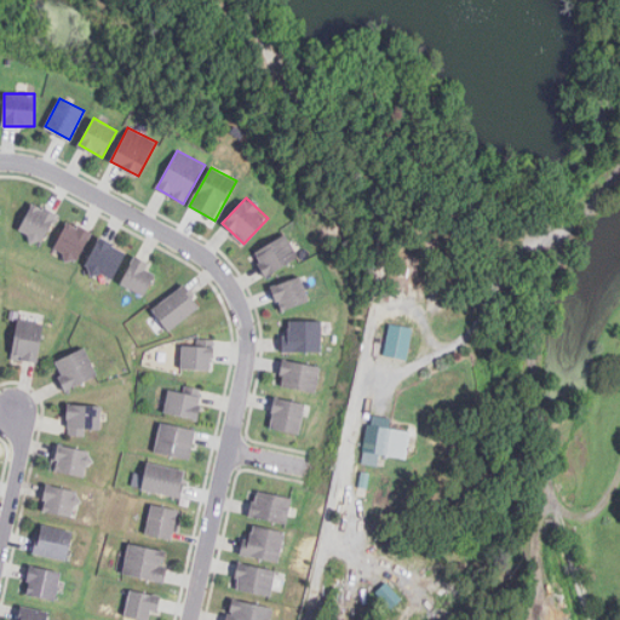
[(41,244),(58,216),(34,201),(17,229),(41,244)]
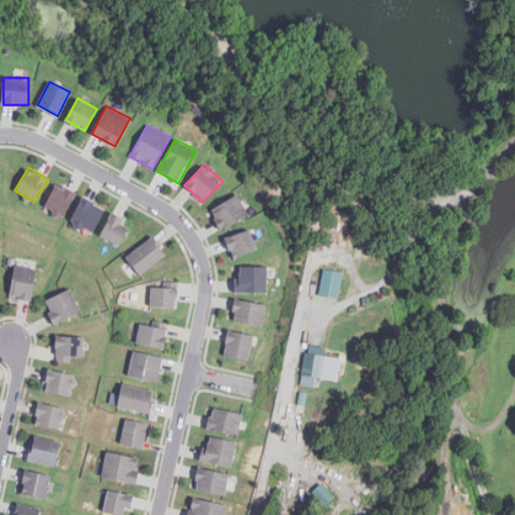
[(43,207),(62,217),(76,193),(56,183),(43,207)]
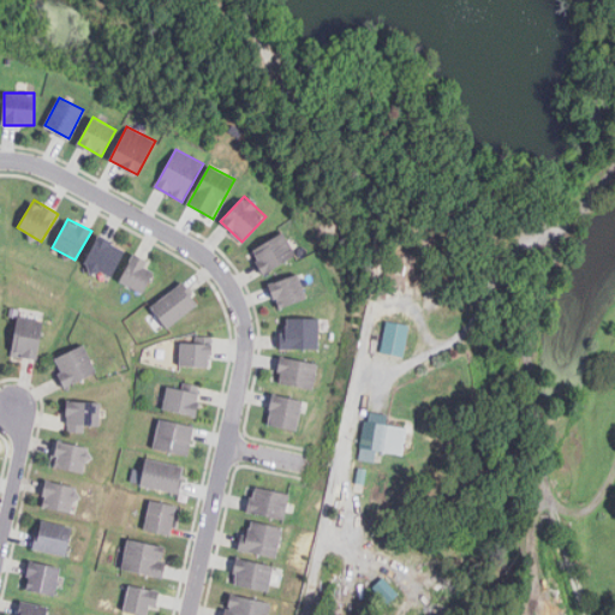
[(251,250),(263,273),(296,255),(284,232),(251,250)]
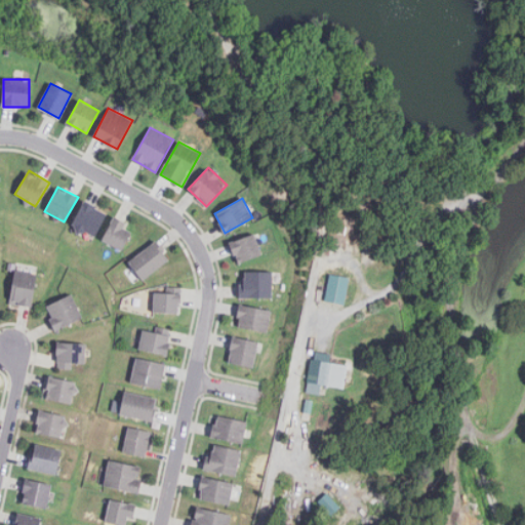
[(95,237),(107,211),(83,201),(72,226),(95,237)]
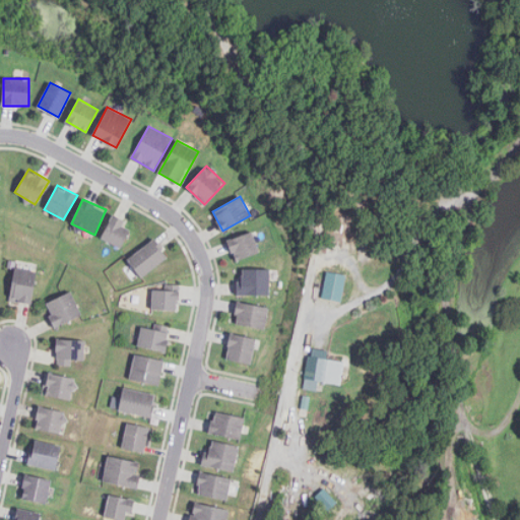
[(101,237),(120,248),(130,229),(123,224),(126,220),(114,213),(101,237)]
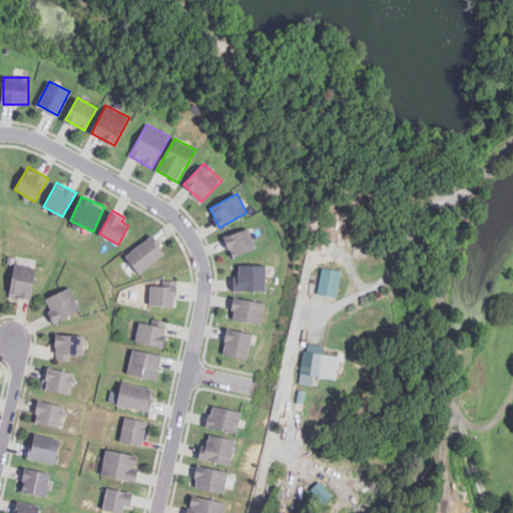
[(231,258),(255,247),(248,227),(224,236),(231,258)]
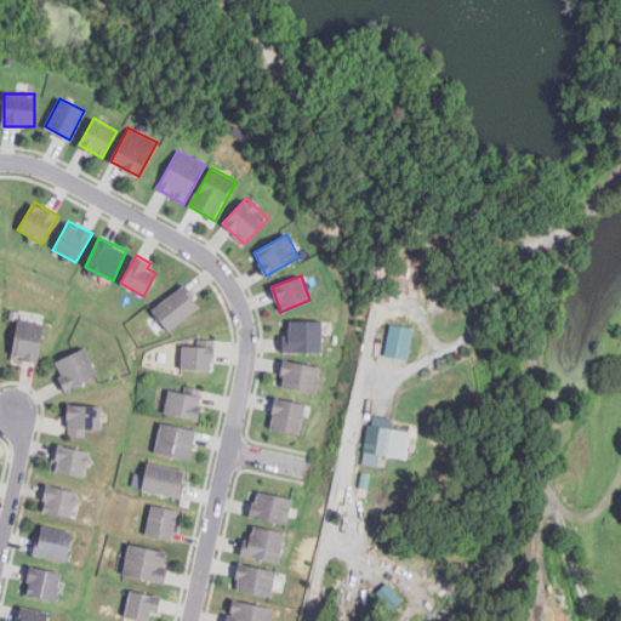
[(200,307),(183,284),(152,308),(169,330),(200,307)]
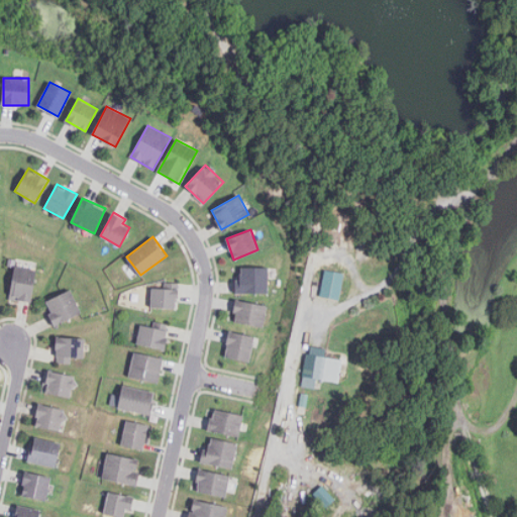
[(15,263),(9,298),(30,302),(36,266),(15,263)]
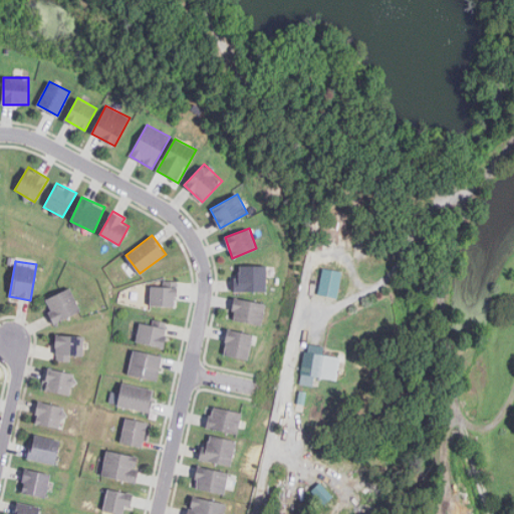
[(234,291),(266,291),(266,265),(234,265),(234,291)]
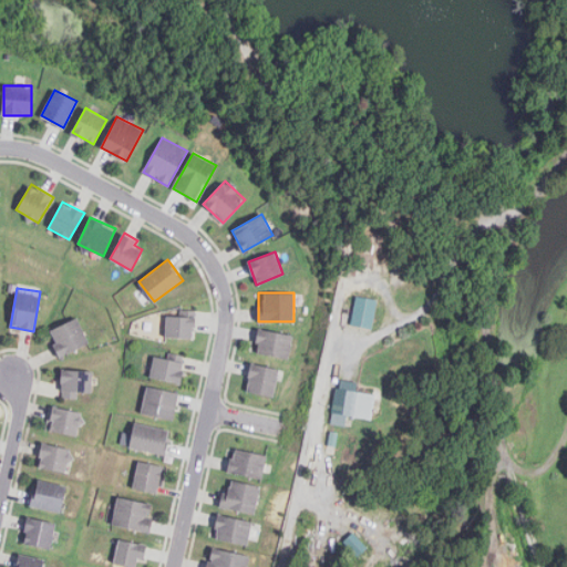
[(378,299),(357,295),(350,323),(371,328),(378,299)]
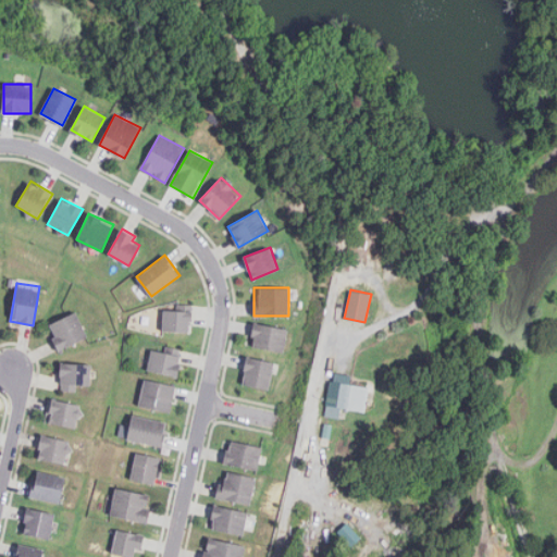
[(190,332),(190,309),(163,309),(163,332),(190,332)]
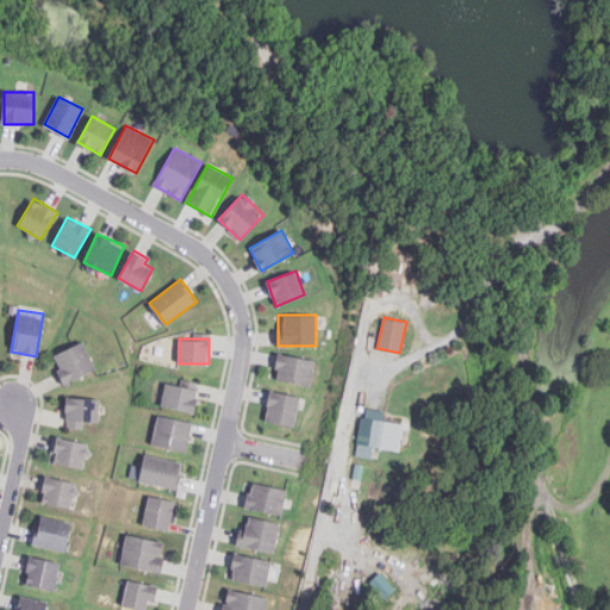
[(66,383),(95,369),(83,341),(53,355),(66,383)]
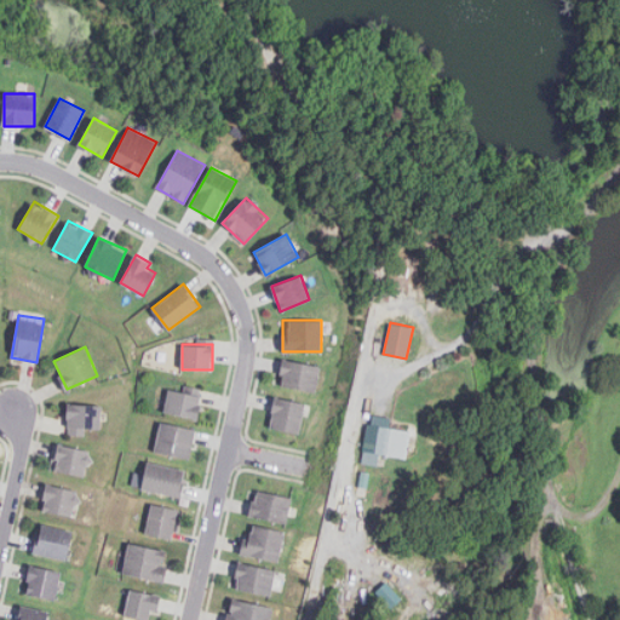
[(319,390),(319,362),(282,361),(281,388),(319,390)]
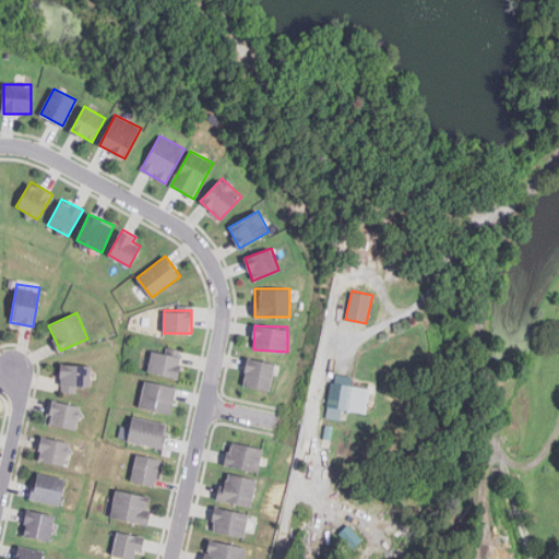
[(151,349),(145,370),(177,378),(181,357),(151,349)]
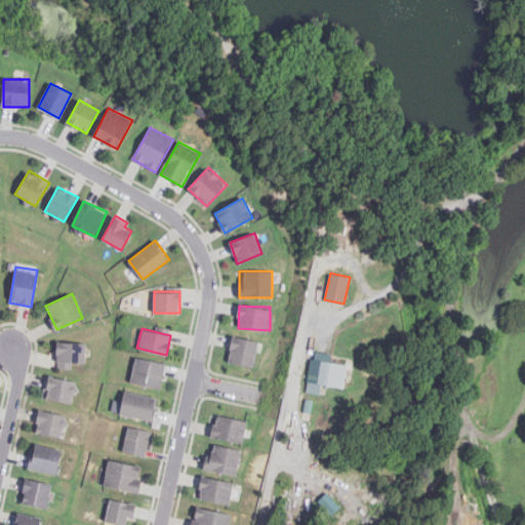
[(253,367),(258,341),(233,336),(228,362),(253,367)]
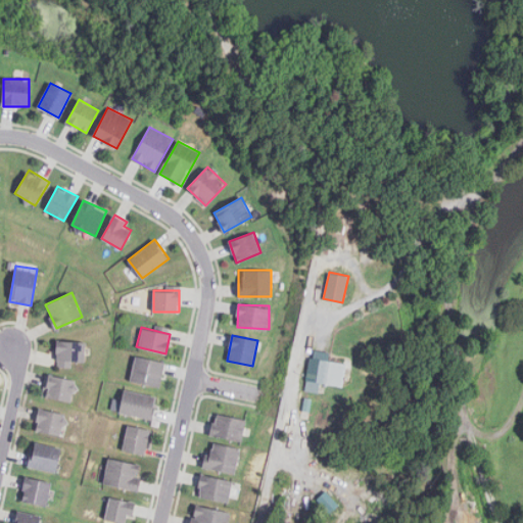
[(56,341),(56,364),(84,364),(84,341),(56,341)]
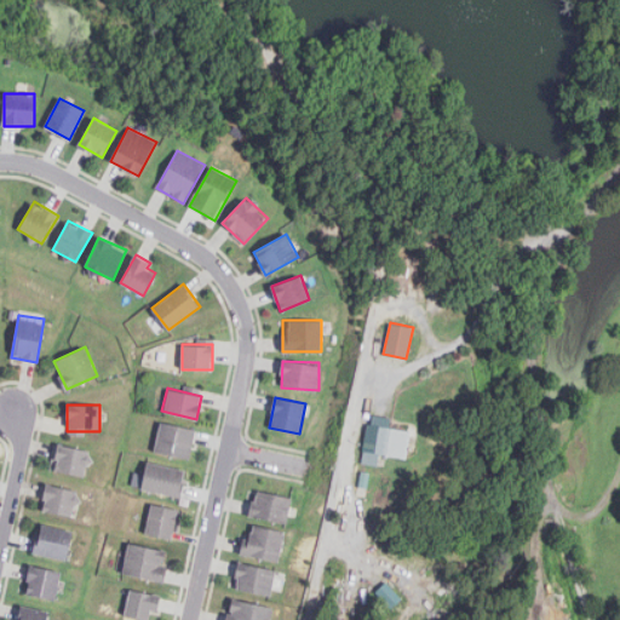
[(406,458),(411,430),(390,426),(391,418),(371,414),(362,463),(378,465),(380,453),(406,458)]
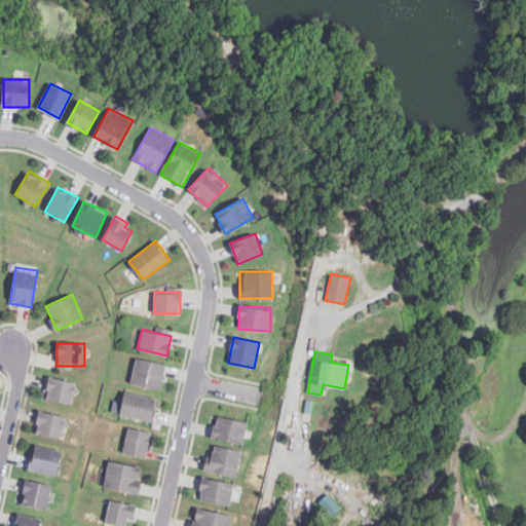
[(130,383),(136,359),(165,365),(160,389),(130,383)]
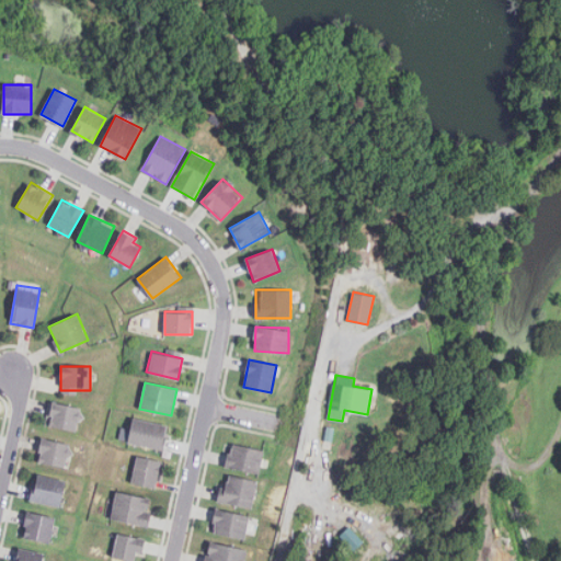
[(78,431),(82,408),(52,402),(47,425),(78,431)]
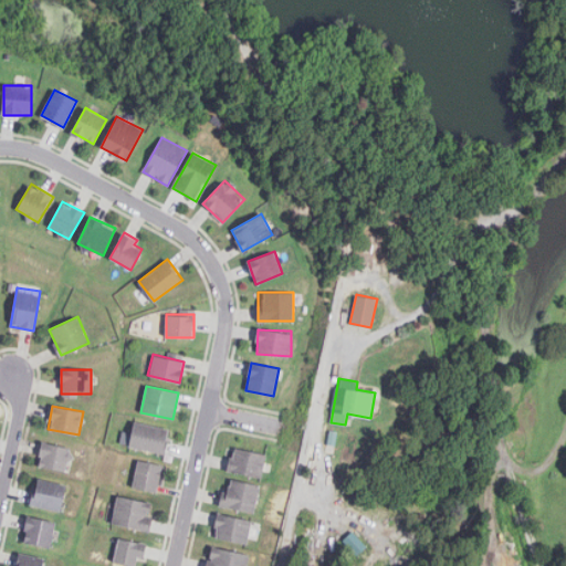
[(165,454),(129,446),(135,422),(170,431),(165,454)]
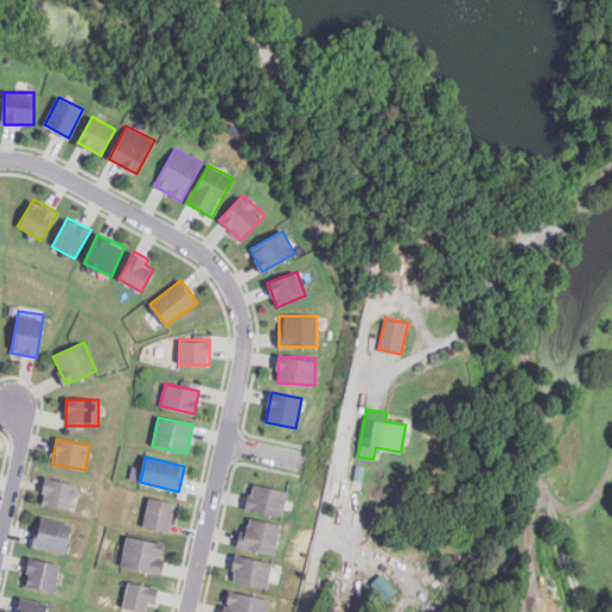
[(80,485),(46,477),(41,503),(75,512),(80,485)]
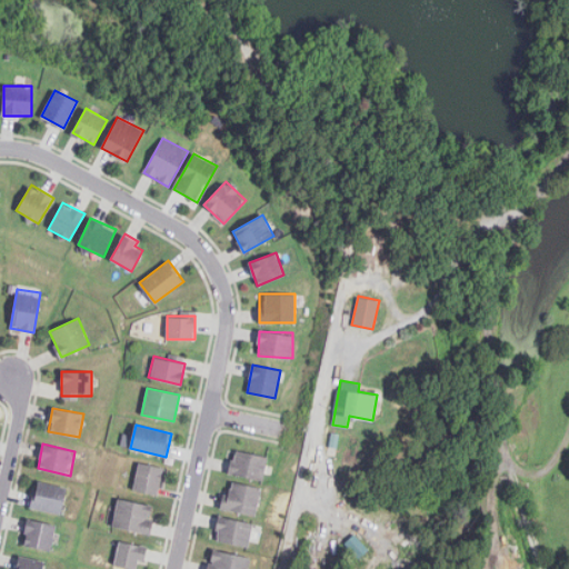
[(268,457),(235,449),(229,472),(262,480),(268,457)]
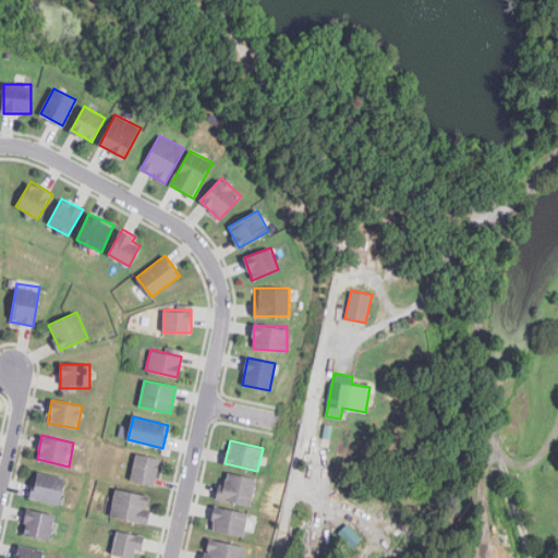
[(135,453),(161,459),(156,484),(130,478),(135,453)]
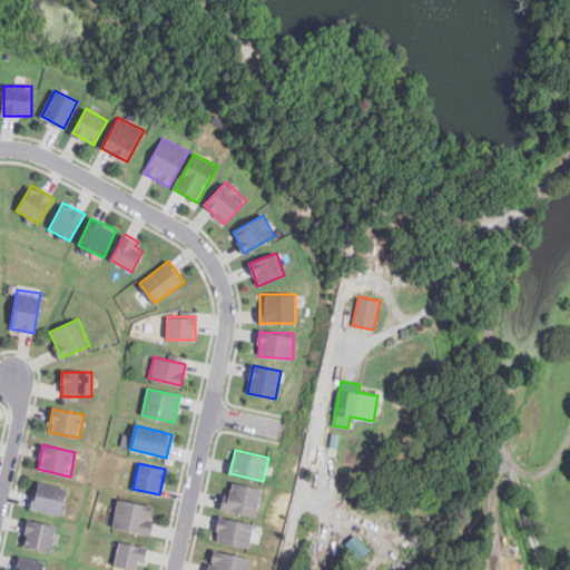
[(30,508),(60,514),(67,488),(36,481),(30,508)]
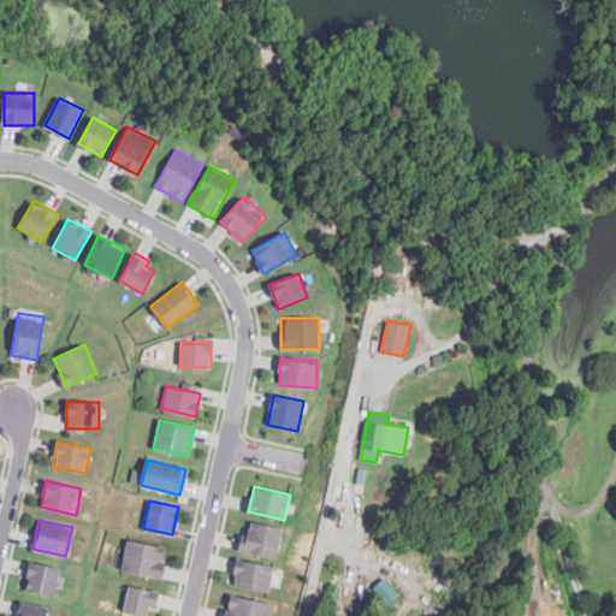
[(276,558),(283,528),(246,520),(238,550),(276,558)]
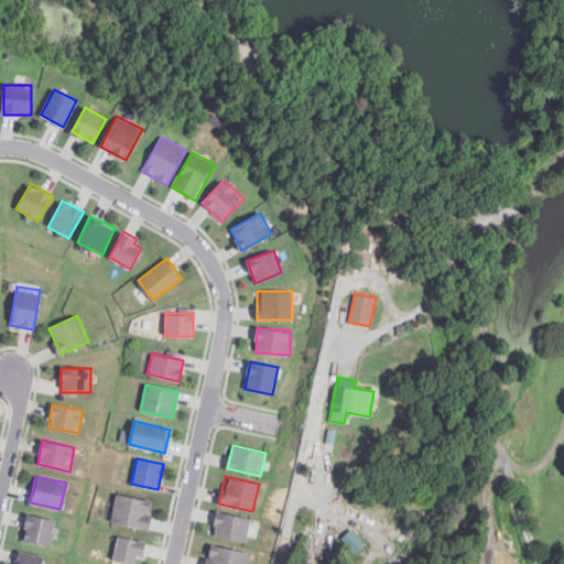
[(145,514),(147,510),(149,511),(151,501),(118,494),(111,521),(148,530),(151,516),(145,514)]
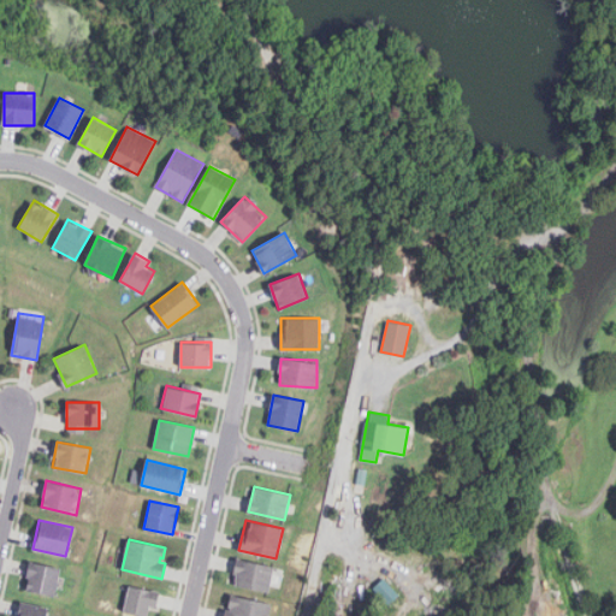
[(232,584),(267,592),(274,567),(238,558),(232,584)]
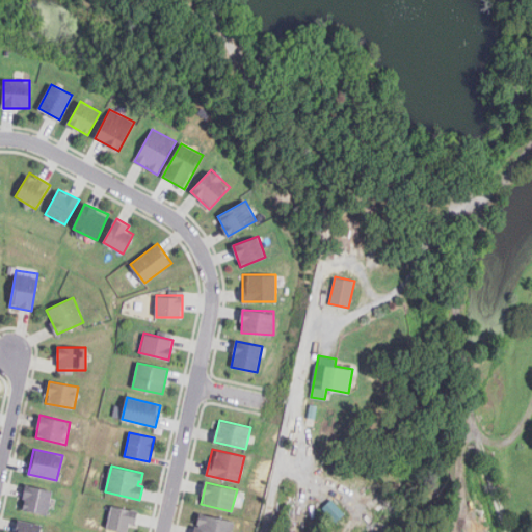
[(47,514),(52,490),(25,484),(21,508),(47,514)]
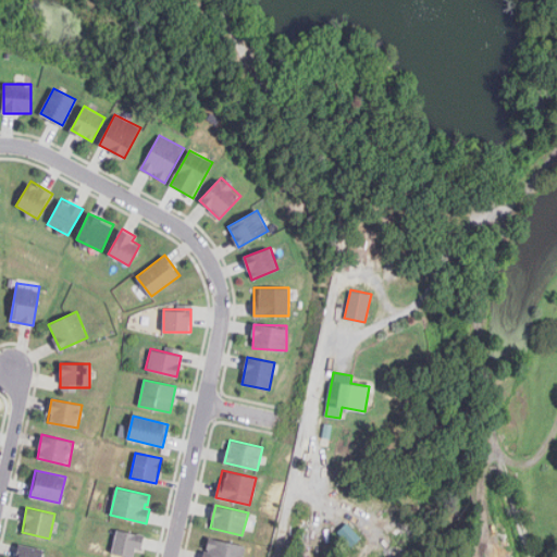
[(336,531),(351,546),(361,537),(346,522),(336,531)]
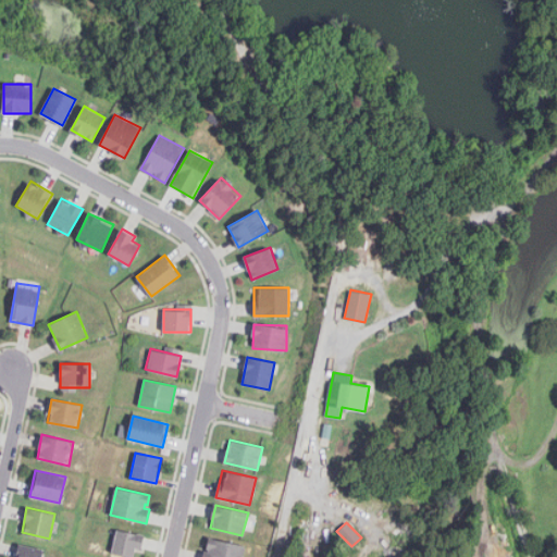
[(134,556),(136,547),(143,548),(145,536),(116,530),(112,553),(134,556)]
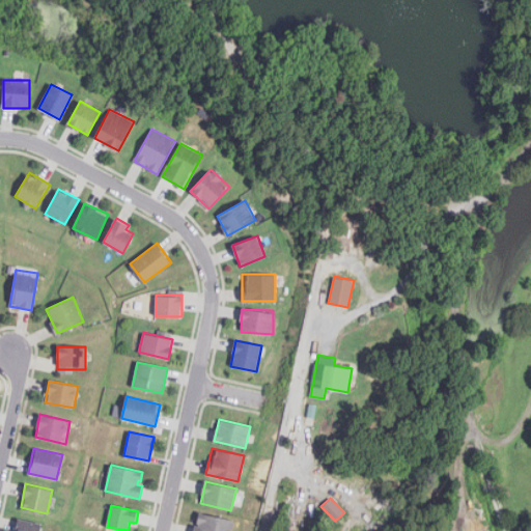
[(231,530),(234,522),(199,510),(193,530),(231,530)]
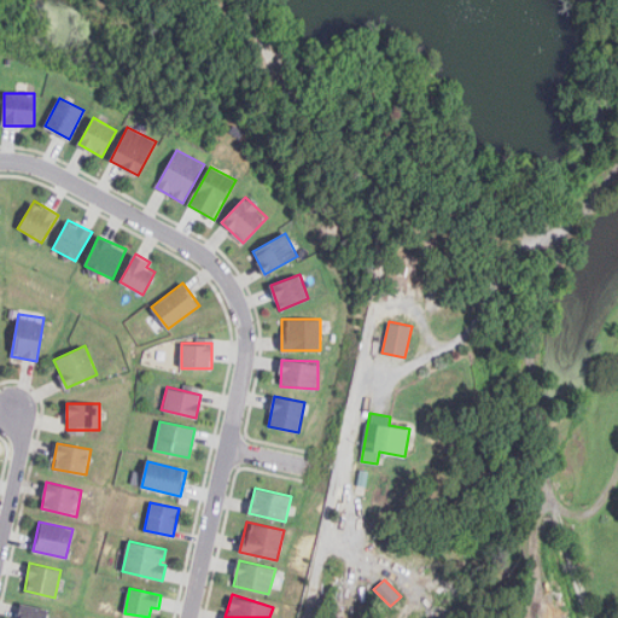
[(46,617),(48,610),(22,604),(18,617),(46,617)]
